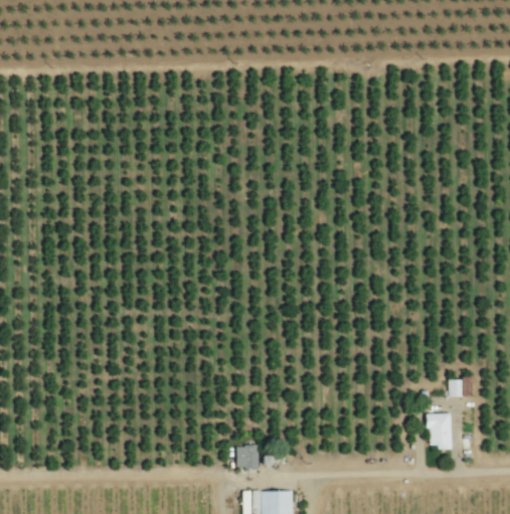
[(449,378),(450,396),(473,396),(473,378),(449,378)]
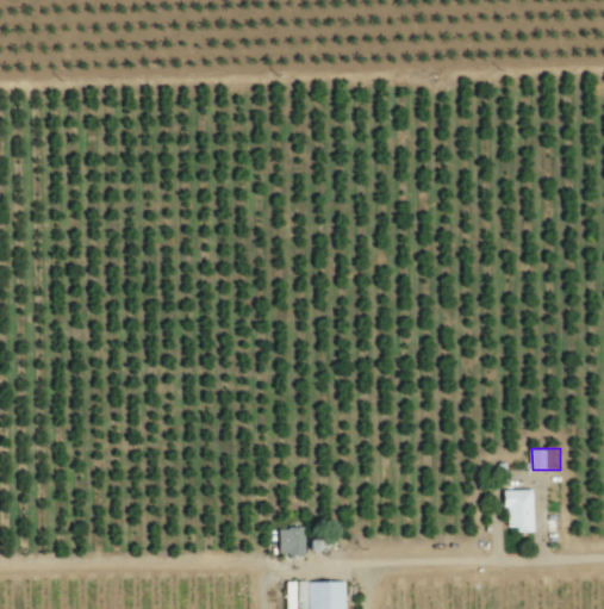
[(508,528),(518,527),(518,533),(536,532),(535,489),(506,490),(508,528)]
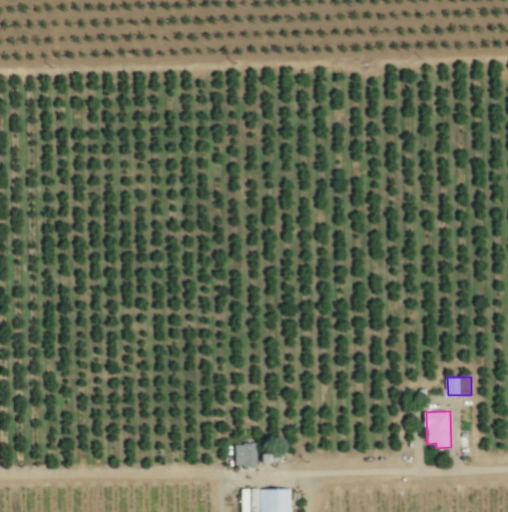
[(259,445),(236,444),(236,466),(259,467),(259,445)]
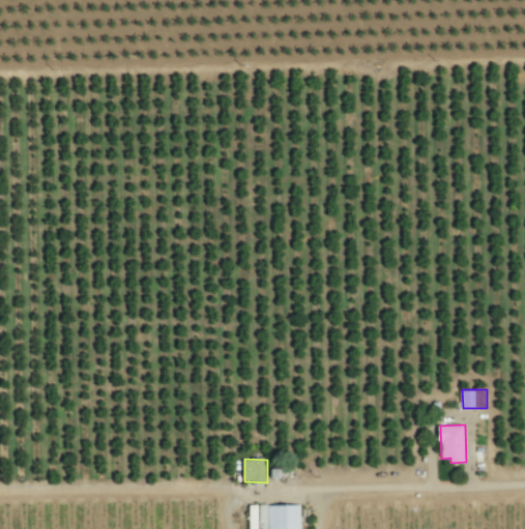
[(268,505),(250,505),(250,528),(269,528),(268,505)]
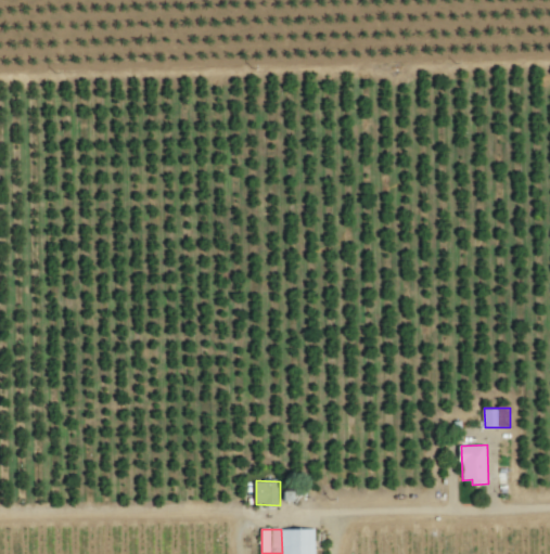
[(316,553),(316,529),(282,529),(282,553),(316,553)]
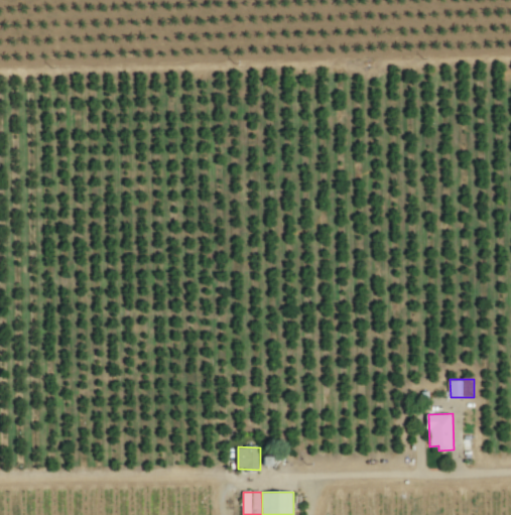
All buildings are outlined.
